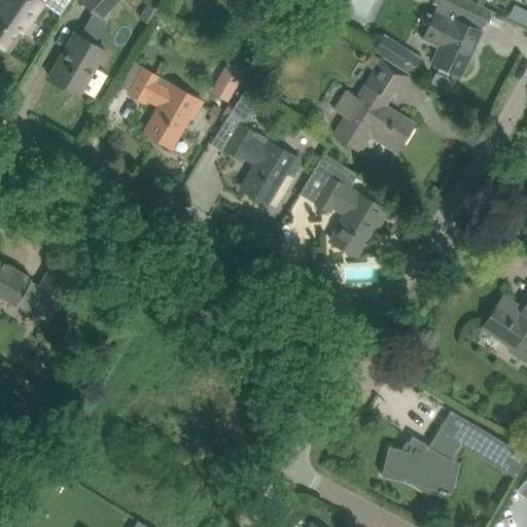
[(0,45),(9,51),(44,2),(41,0),(0,0),(0,1),(0,45)]
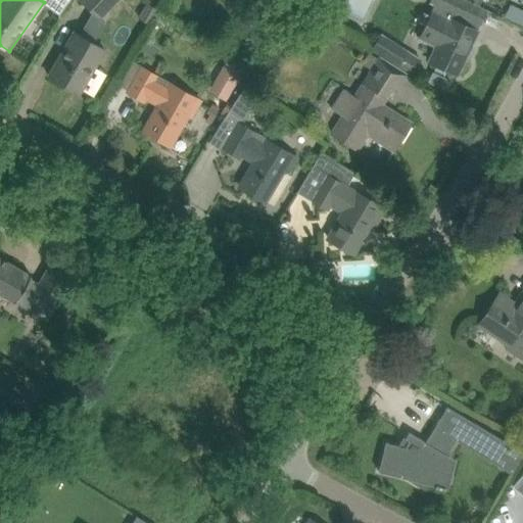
[(81,0),(92,10),(99,17),(116,0),(81,0)]
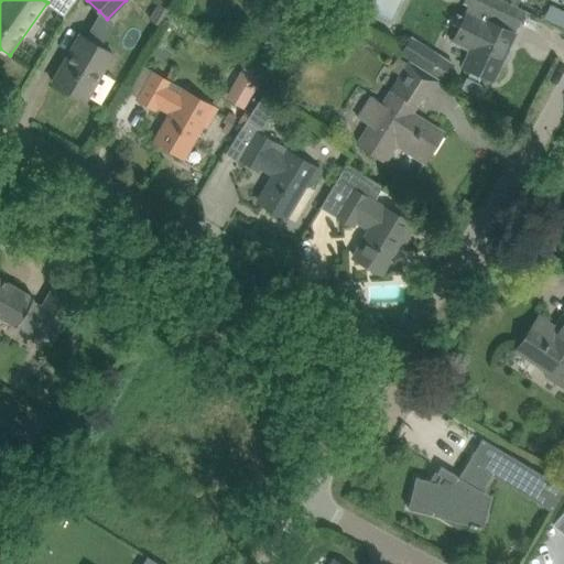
[(328,0),(354,17),(365,0),(328,0)]
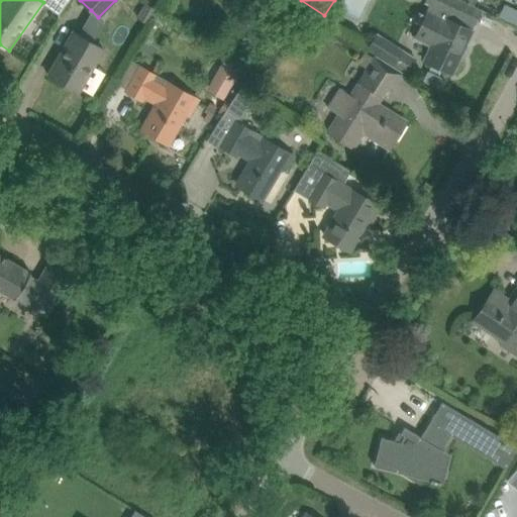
[(473,25),(480,11),(454,0),(425,0),(424,3),(429,5),(413,38),(430,46),(424,61),(434,66),(451,74),(472,31),(470,30),(472,24),(473,25)]
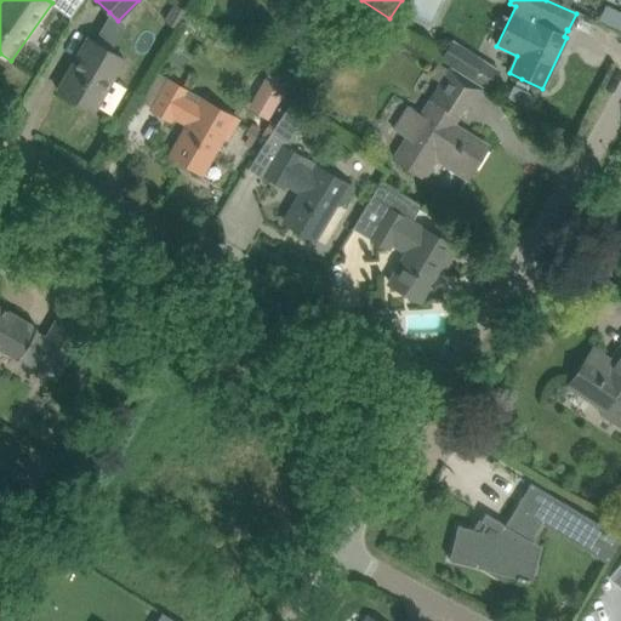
[(109,12),(92,40),(110,50),(124,27),(118,21),(109,12)]
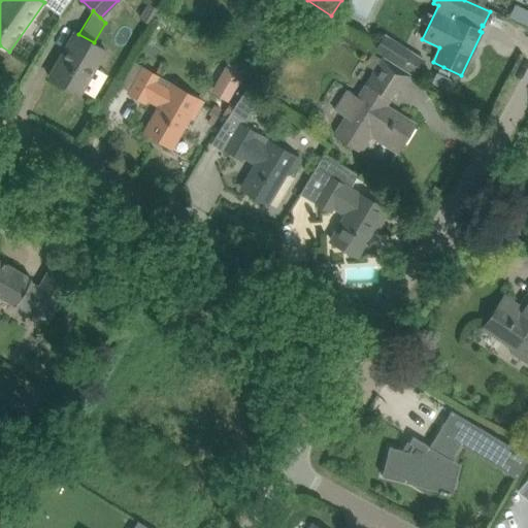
[(78,34),(75,32),(50,76),(79,94),(105,50),(94,42),(78,34)]
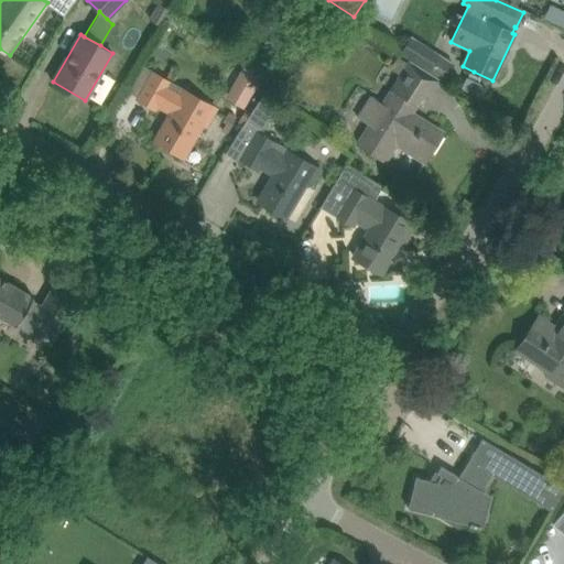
[(400,53),(443,79),(453,63),(411,36),(400,53)]
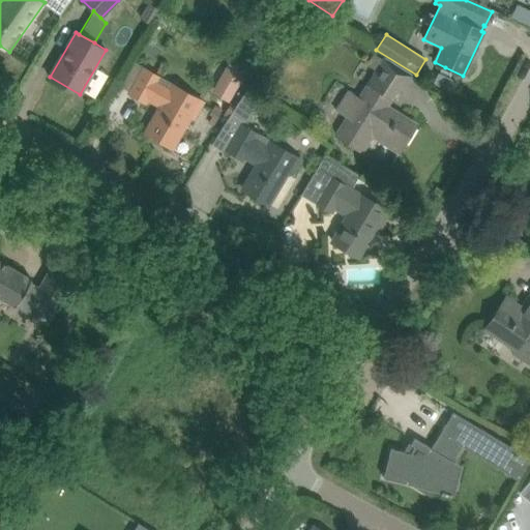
[(374,54),(366,64),(375,69),(381,59),(374,54)]
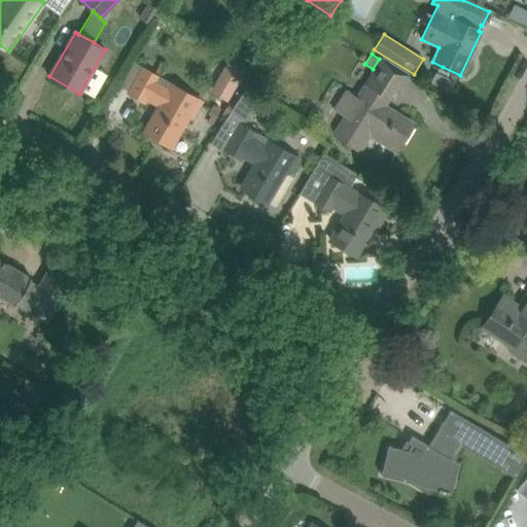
[(375,70),(358,96),(349,91),(337,110),(346,116),(335,135),(357,148),(367,132),(397,150),(414,124),(384,106),(394,89),(401,93),(413,75),(382,56),(379,59),(373,69),(375,70)]
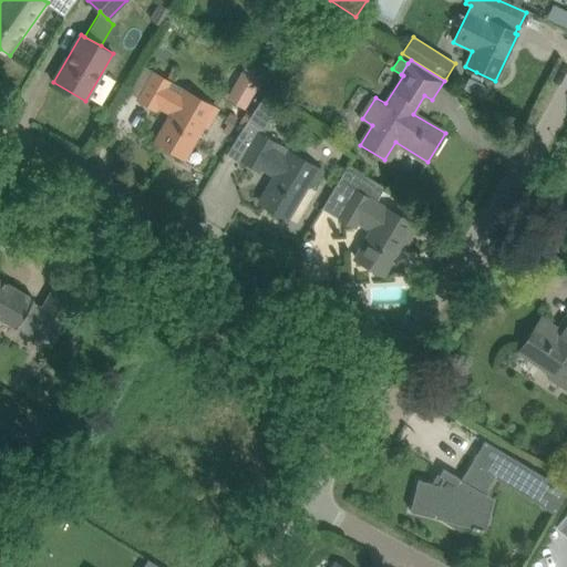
[(236,88),(251,96),(265,73),(249,64),(236,88)]
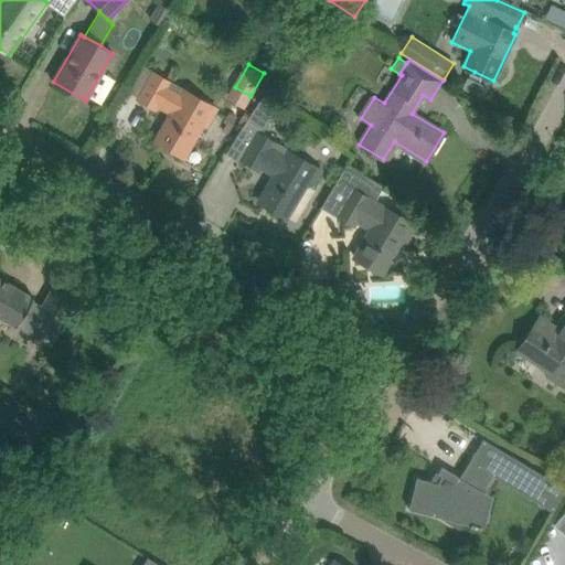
[(216,109),(156,73),(140,99),(155,108),(157,104),(172,113),(157,140),(182,156),(202,123),(206,125),(216,109)]
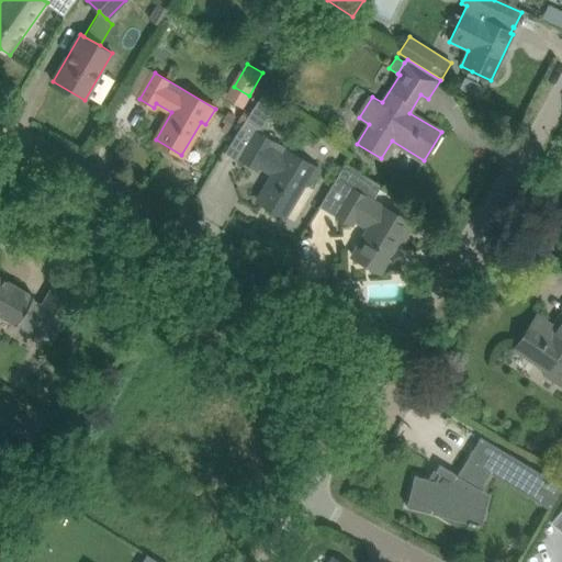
[(284,216),(304,182),(307,184),(317,167),(261,134),(278,105),(261,96),(247,120),(245,119),(224,154),(239,163),(242,160),(256,169),(259,164),(274,172),(258,201),(284,216)]
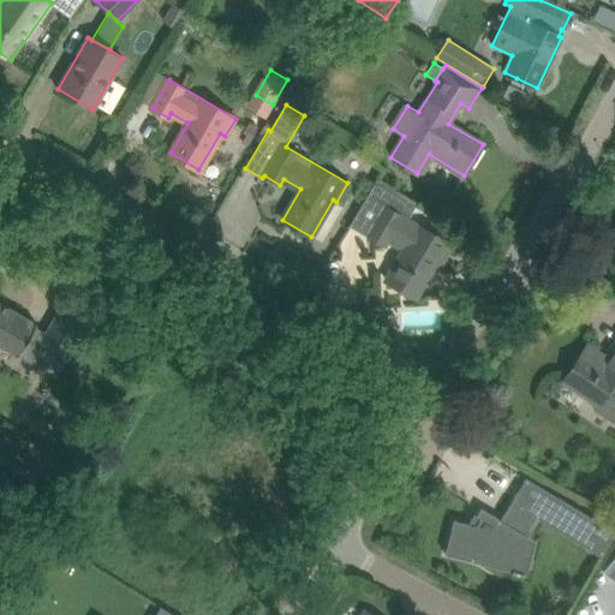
[(452,245),(408,220),(418,203),(380,180),(352,226),(353,227),(368,203),(383,213),(369,236),(386,245),(388,240),(404,250),(386,280),(415,298),(436,261),(441,264),(452,245)]
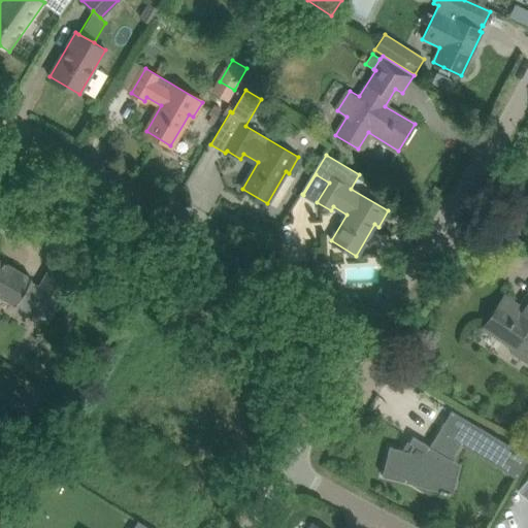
[(0,295),(17,305),(24,292),(57,310),(79,271),(57,257),(40,286),(31,279),(32,278),(0,259),(0,295)]
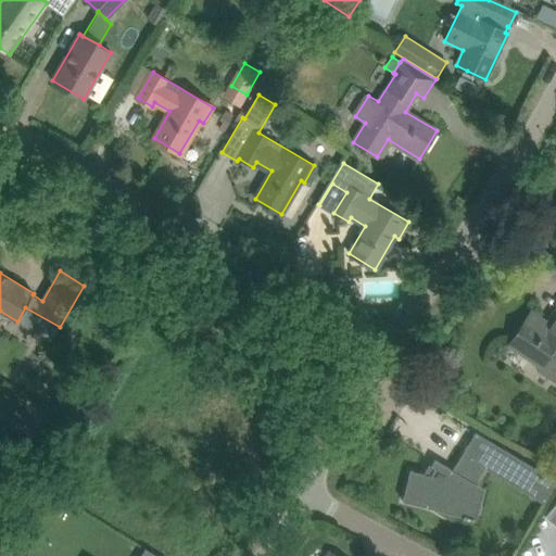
[(509,346),(513,350),(528,358),(542,368),(539,371),(547,378),(554,382),(555,379),(555,318),(551,327),(531,314),(527,321),(509,346)]
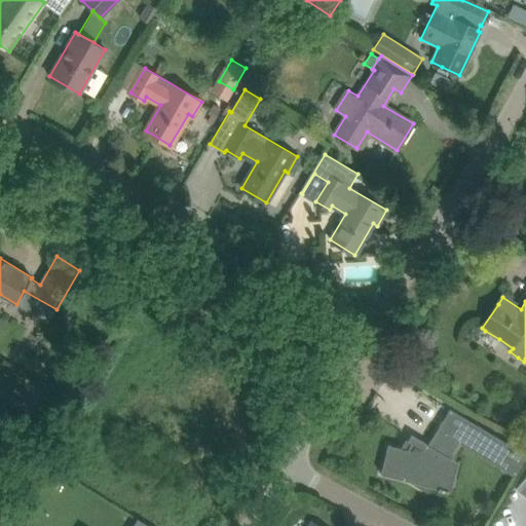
[(518,470),(525,455),(525,454),(450,409),(428,445),(412,435),(408,441),(412,443),(407,450),(388,445),(381,474),(408,481),(427,493),(460,438),(504,464),(502,468),(514,476),(518,470)]
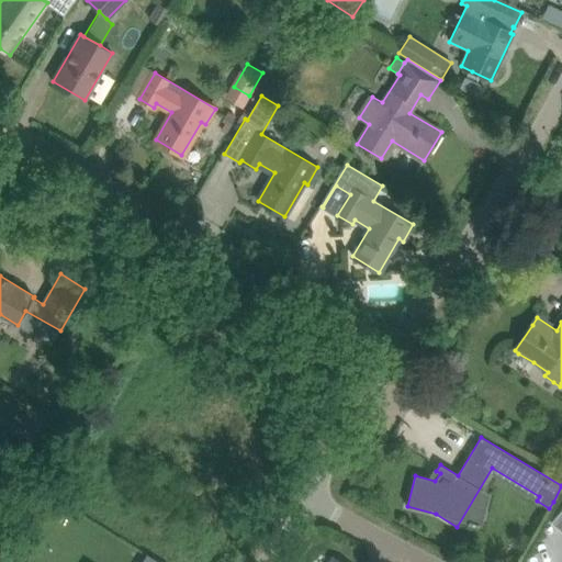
[(48,465),(53,457),(43,451),(38,460),(48,465)]
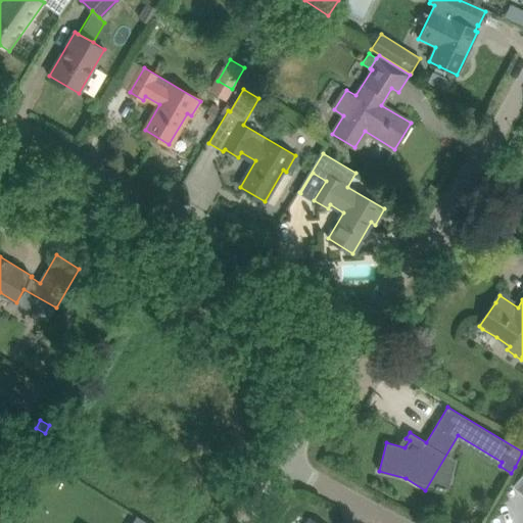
[(522,477),(514,487),(522,495),(522,477)]
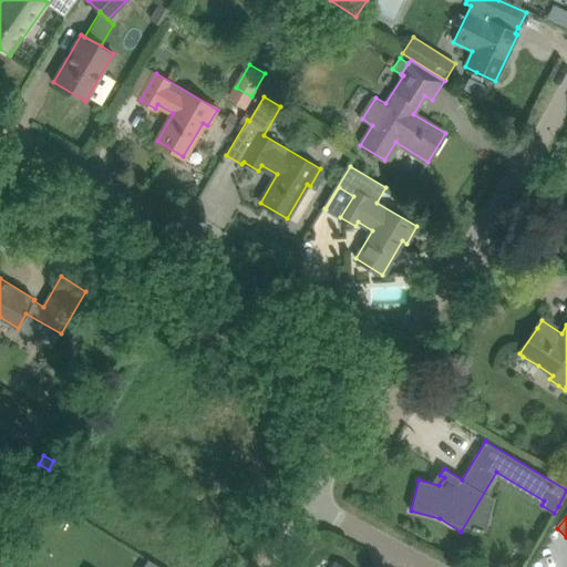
All buildings are outlined.
